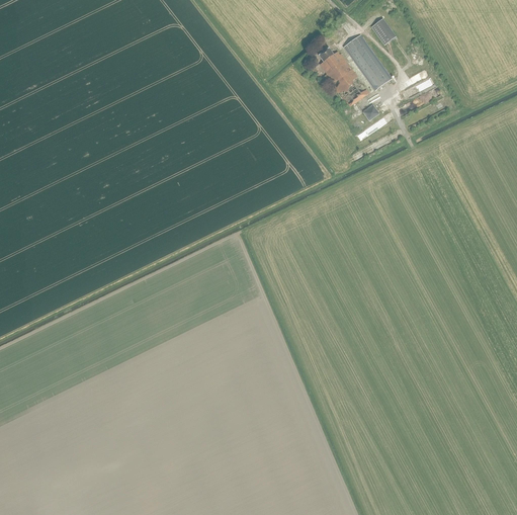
[(378,20),(370,25),(383,44),(391,37),(378,20)]
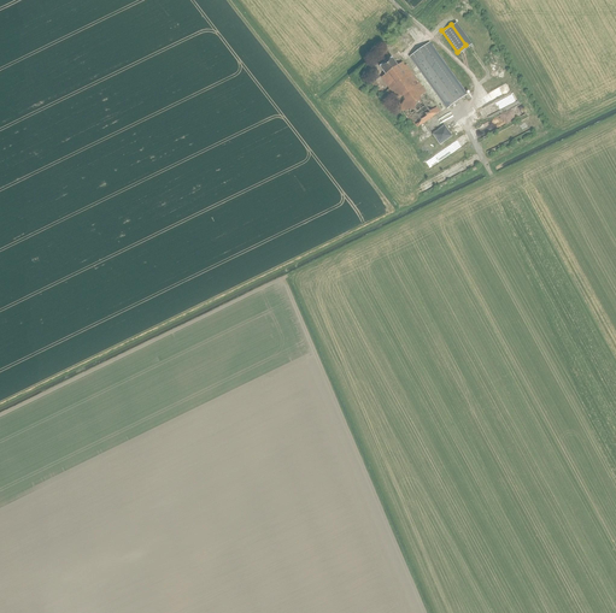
[(445,106),(467,90),(429,39),(408,53),(445,106)]
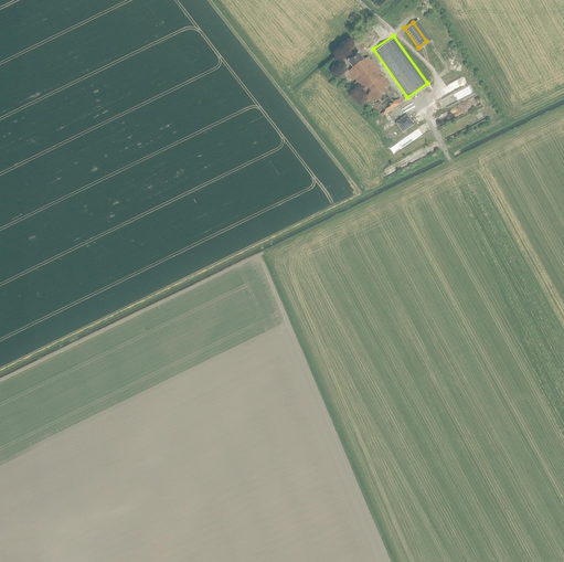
[(379,115),(402,99),(401,98),(404,96),(401,92),(397,94),(371,56),(370,57),(368,54),(363,57),(358,50),(347,59),(352,65),(348,69),(355,78),(352,82),(357,87),(358,86),(379,115)]
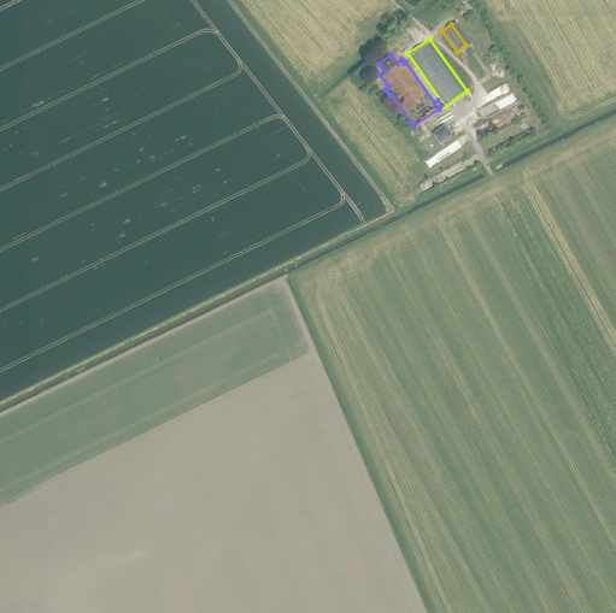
[(514,90),(484,102),(487,112),(496,108),(496,107),(502,105),(500,104),(511,99),(514,104),(518,102),(514,90)]
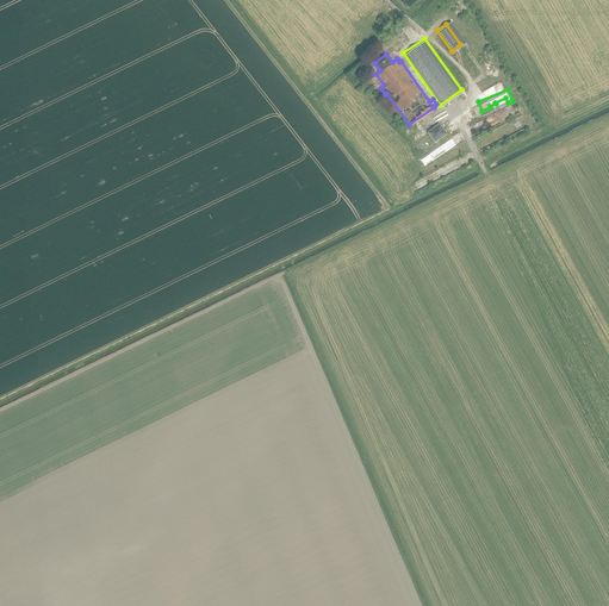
[(427,127),(434,139),(447,131),(440,120),(427,127)]
